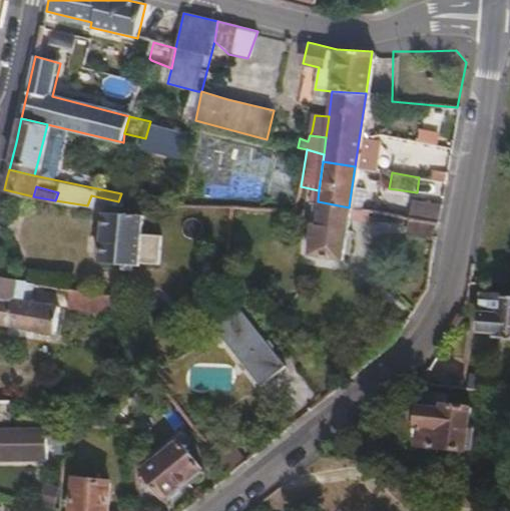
[(358,208),(362,187),(352,186),(349,207),(358,208)]
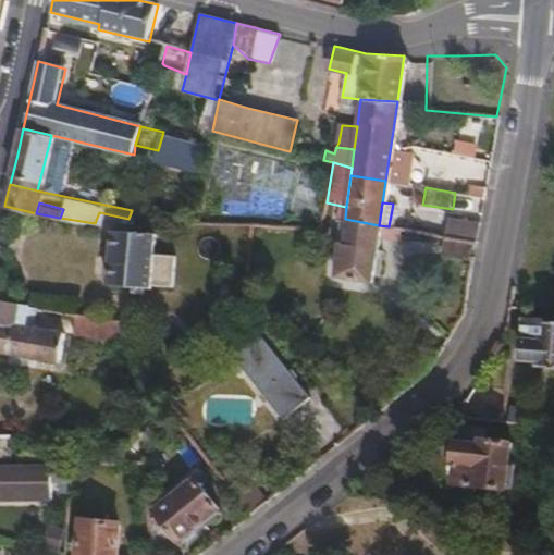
[(444,217),(442,233),(474,237),(476,221),(444,217)]
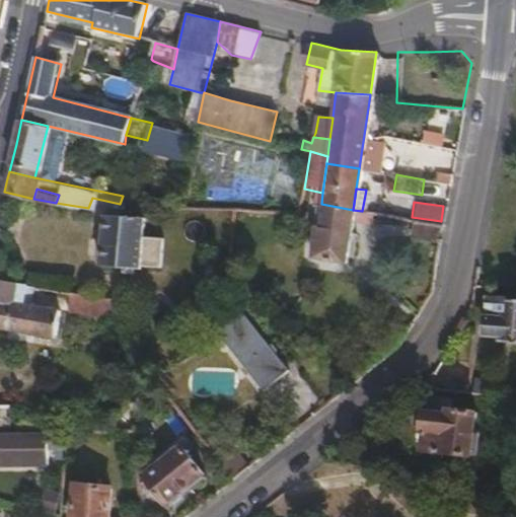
[(346,260),(353,210),(321,204),(318,223),(312,223),(308,254),(346,260)]
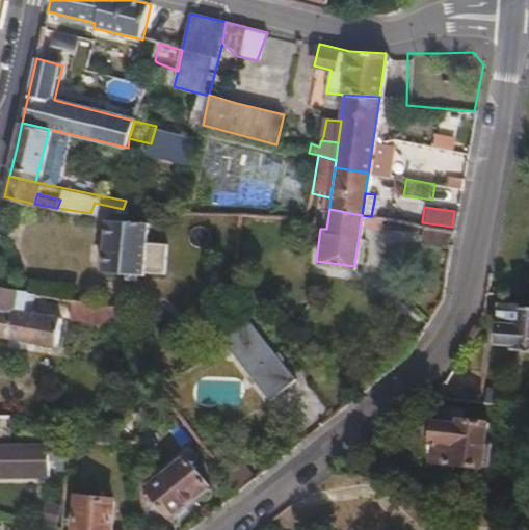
[(164,239),(147,237),(149,219),(107,214),(102,267),(143,271),(143,267),(161,268),(164,239)]
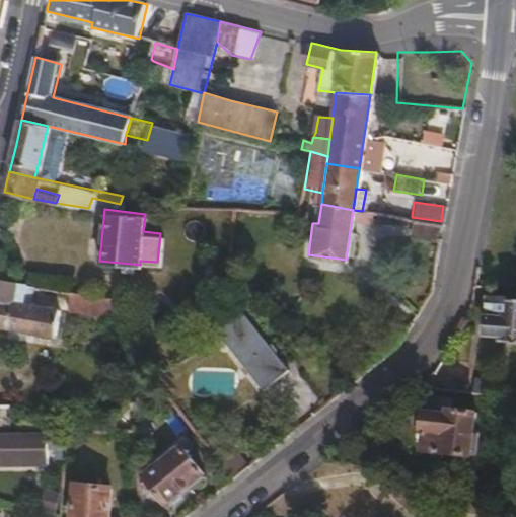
[(439,239),(442,224),(414,220),(411,235),(439,239)]
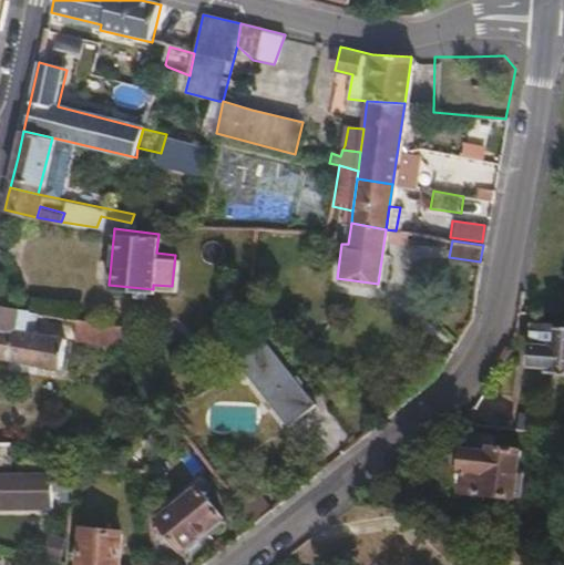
[(62,336),(32,331),(33,322),(40,322),(42,311),(0,305),(0,355),(59,365),(62,336)]
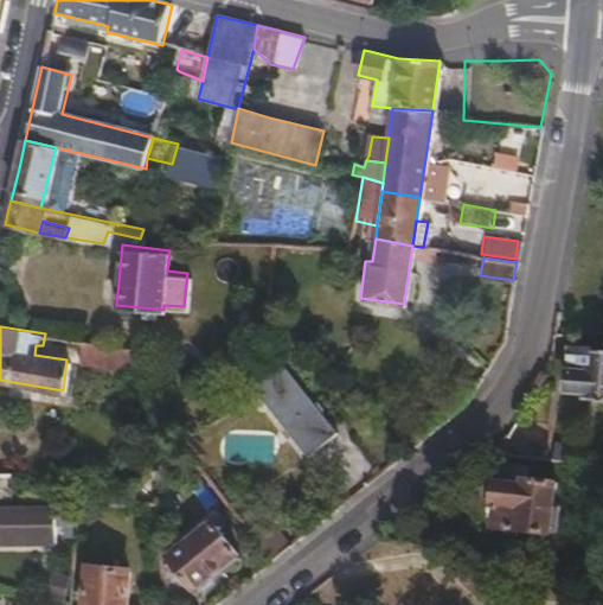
[(141,371),(139,348),(85,339),(81,363),(141,371)]
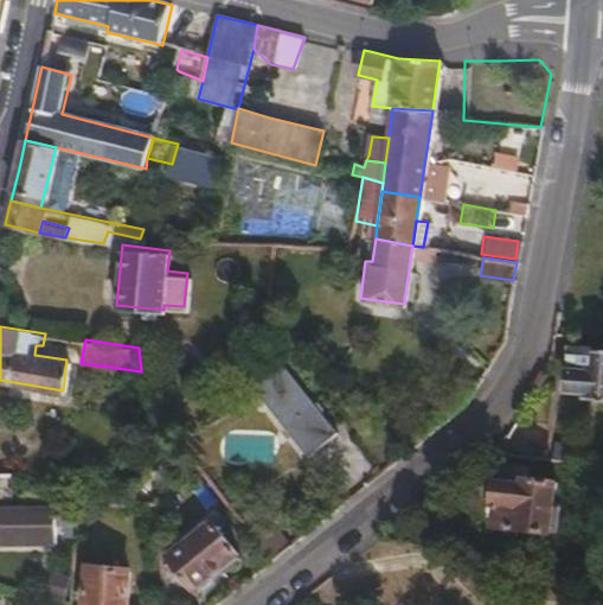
[(602,396),(602,350),(602,342),(570,339),(568,395),(602,396)]
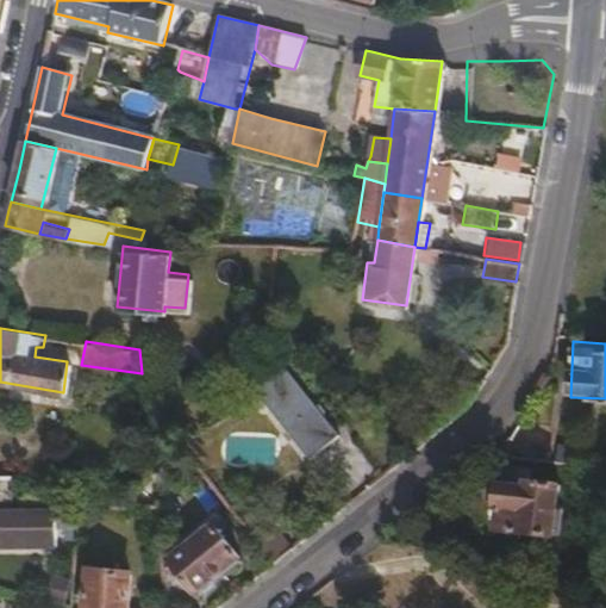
[(337,432),(276,359),(247,383),(307,457),(337,432)]
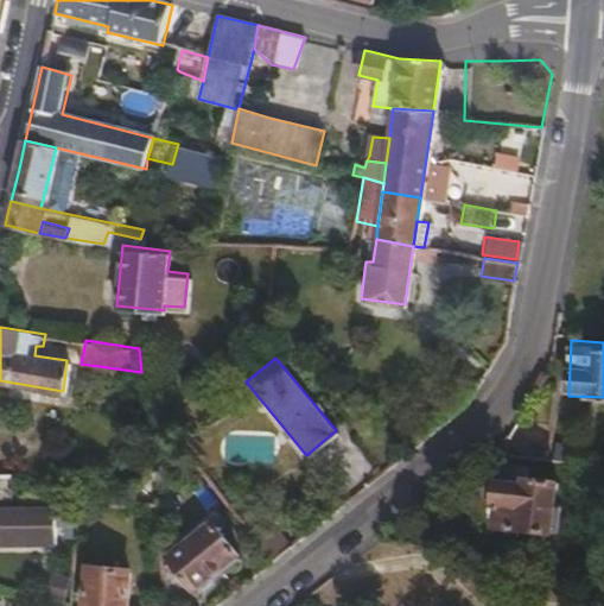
[(528,449),(540,429),(515,414),(503,435),(528,449)]
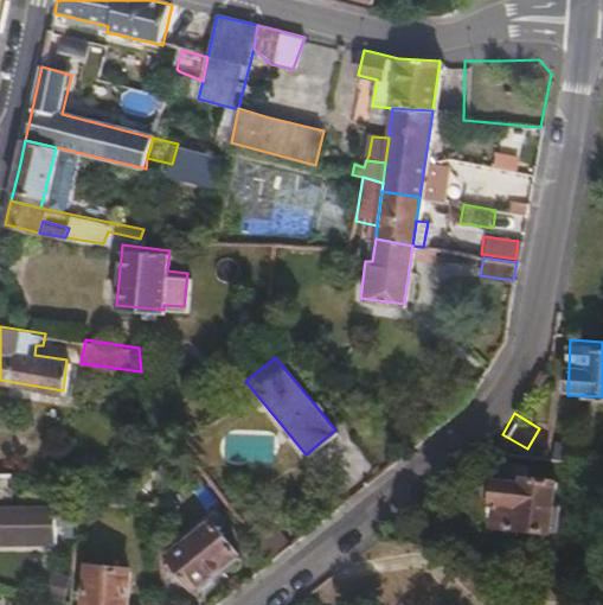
[(524,475),(525,465),(496,462),(494,478),(524,482),(524,475)]
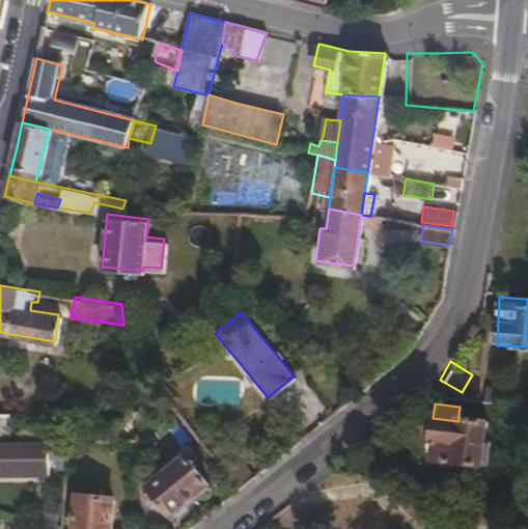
[(0,440),(14,440),(14,411),(0,410),(0,440)]
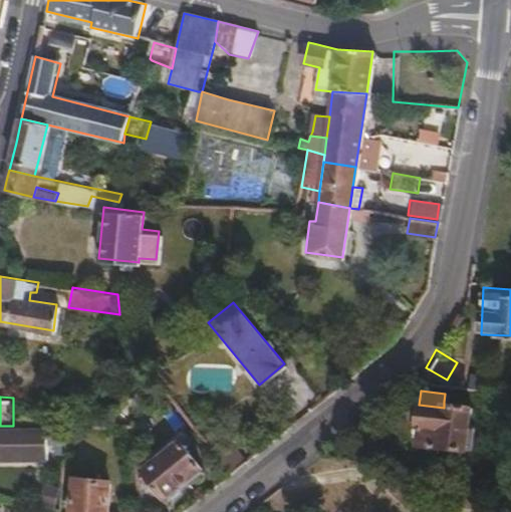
[(467,449),(470,405),(444,402),(444,408),(419,405),(417,444),(429,445),(439,445),(467,449)]
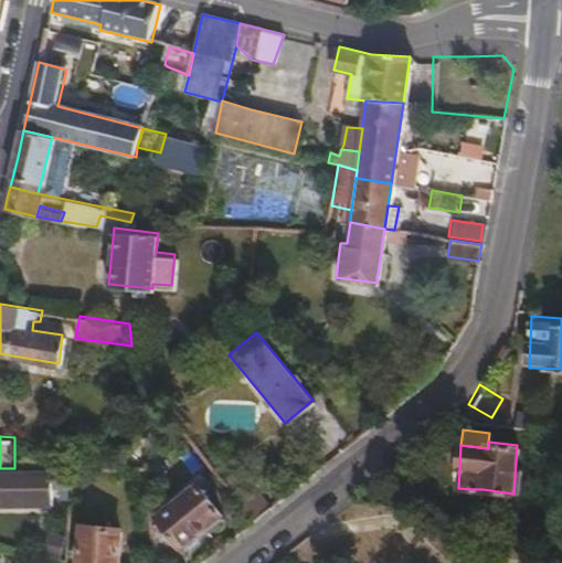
[(0,501),(53,501),(53,467),(14,468),(0,468),(0,501)]
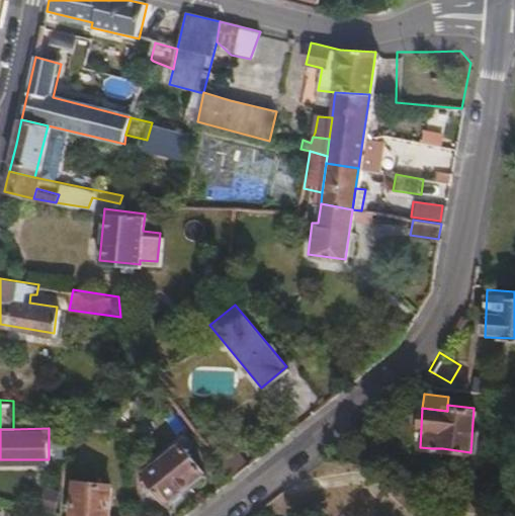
[(202,467),(186,447),(191,442),(186,436),(143,470),(165,498),(202,467)]
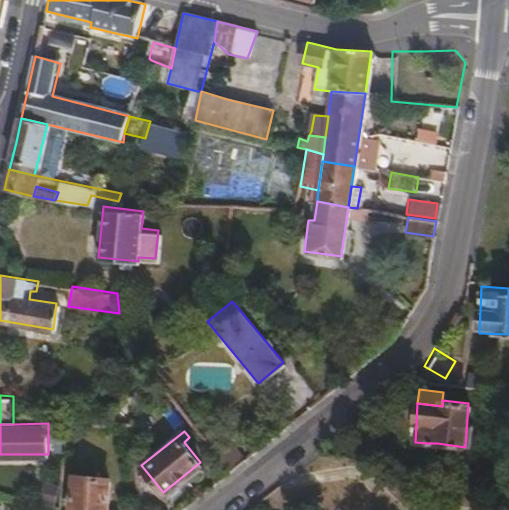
[(244,457),(225,434),(211,446),(228,469),(244,457)]
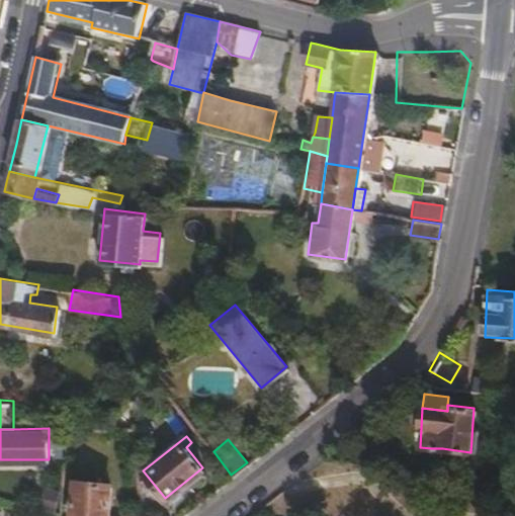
[(393,465),(394,453),(382,452),(381,464),(393,465)]
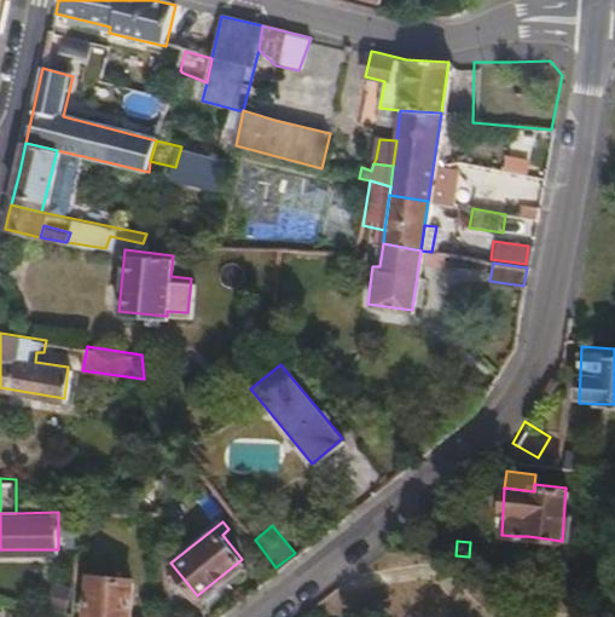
[(129,616),(132,581),(116,580),(116,571),(102,570),(100,580),(92,578),(90,616),(129,616)]
